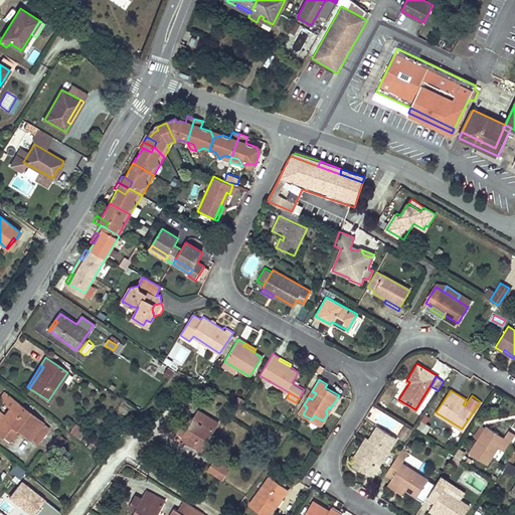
[(0,396),(0,400),(10,408),(15,402),(3,393),(0,396)]
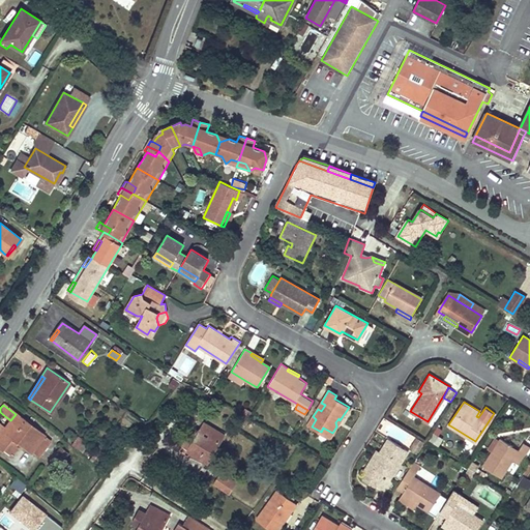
[(16,414),(10,420),(4,428),(0,424),(0,448),(0,449),(4,444),(10,449),(17,441),(31,451),(31,450),(38,455),(50,441),(42,436),(43,435),(16,414)]
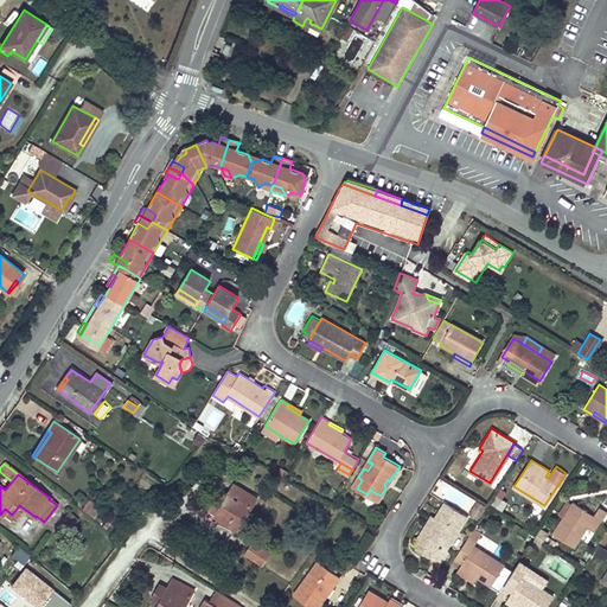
[(217,512),(215,515),(218,517),(237,529),(255,498),(234,485),(228,494),(217,512)]
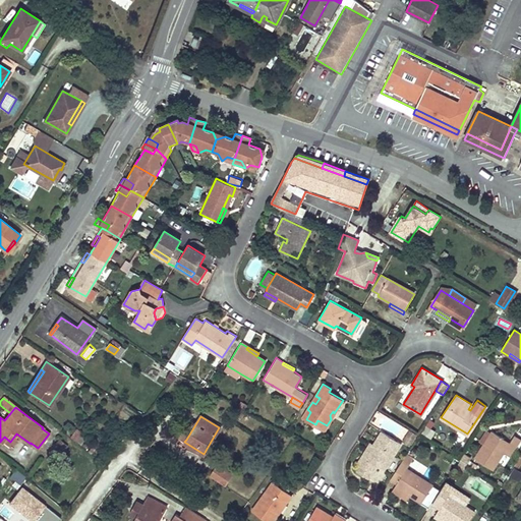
[(402,438),(407,428),(390,418),(385,427),(402,438)]
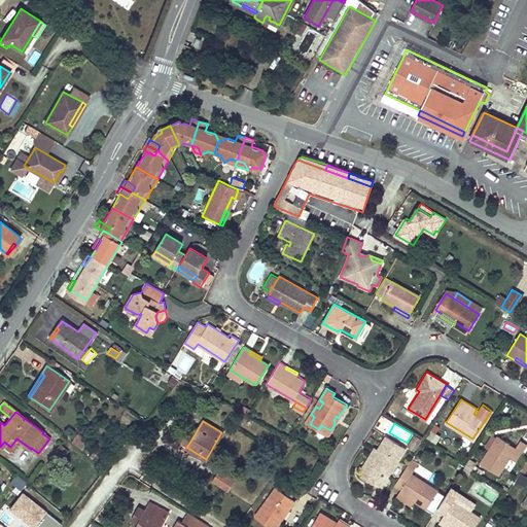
[(321,425),(319,429),(328,434),(330,430),(321,425)]
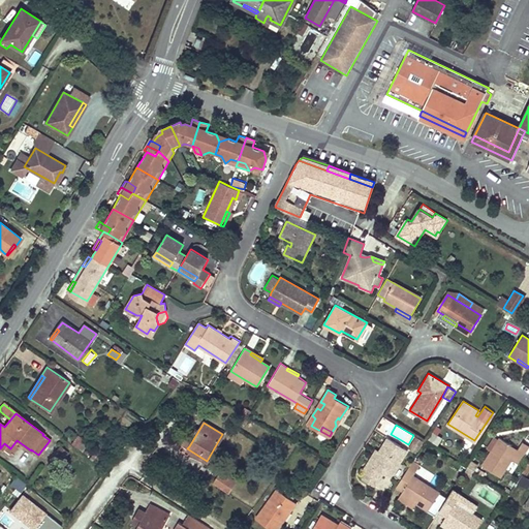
[(68,428),(62,435),(67,439),(73,431),(68,428)]
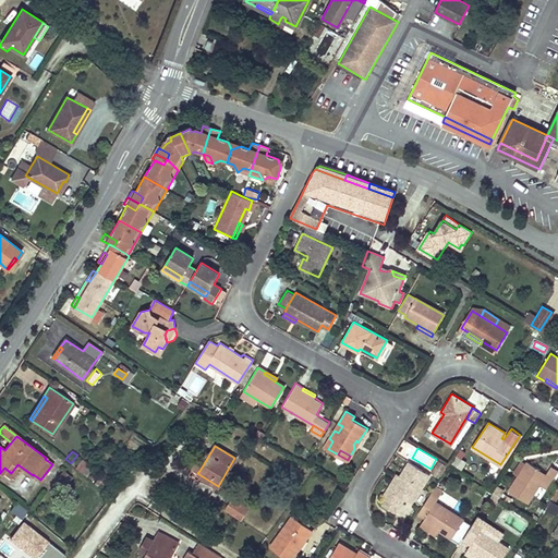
[(199,457),(193,468),(199,471),(209,455),(206,452),(203,458),(199,457)]
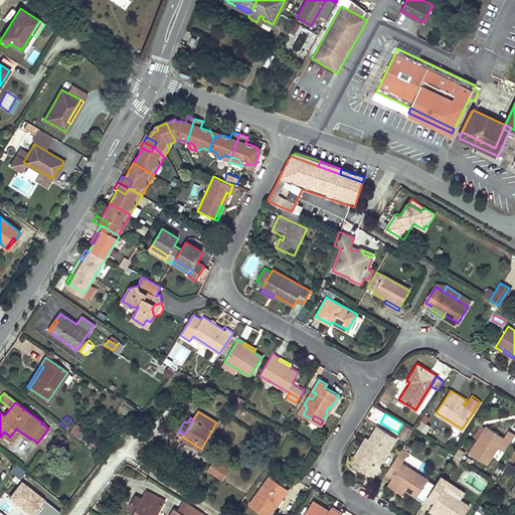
[(420,421),(417,428),(434,436),(437,428),(420,421)]
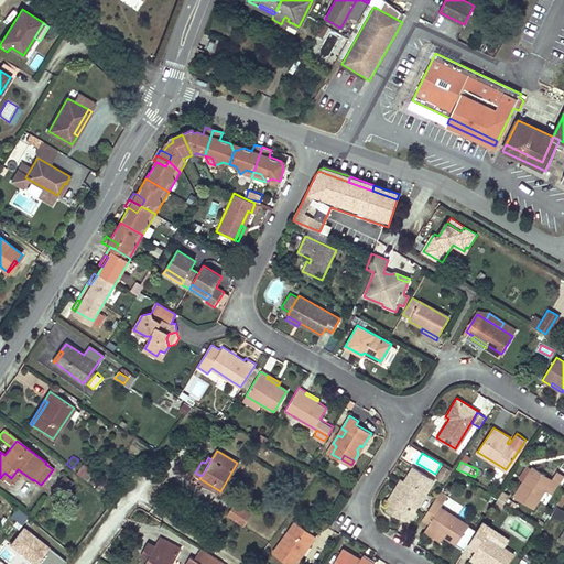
[(451,468),(444,464),(436,475),(443,480),(451,468)]
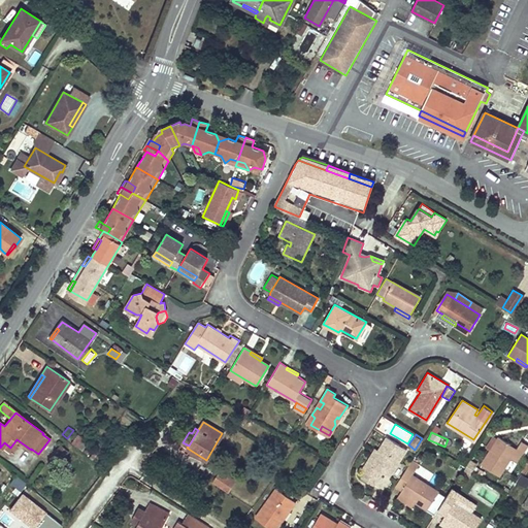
[(371,462),(367,460),(363,467),(366,469),(361,477),(373,485),(383,469),(390,473),(398,461),(406,448),(387,436),(378,449),(378,450),(371,462)]
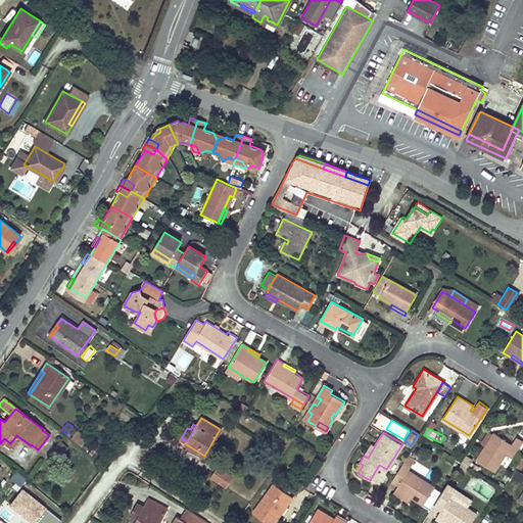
[(494,432),(477,459),(495,471),(507,454),(513,458),(522,440),(522,439),(517,435),(512,443),(494,432)]
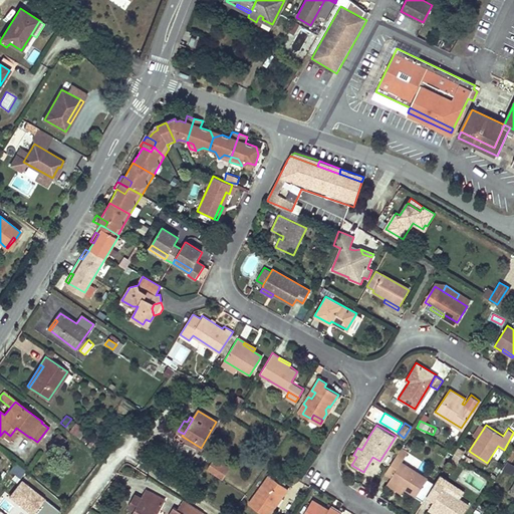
[(64,438),(58,434),(53,439),(59,444),(64,438)]
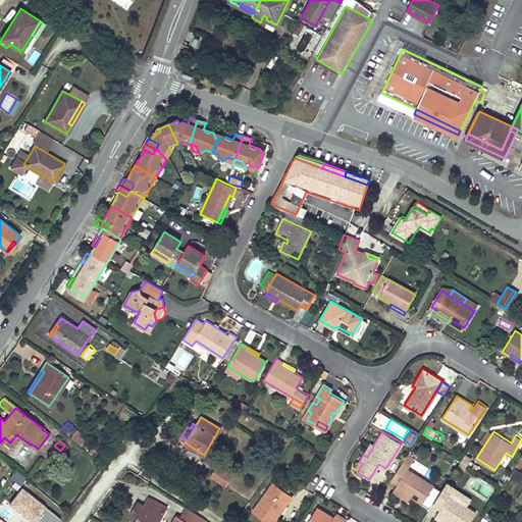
[(371,441),(363,455),(367,457),(374,445),(374,444),(371,441)]
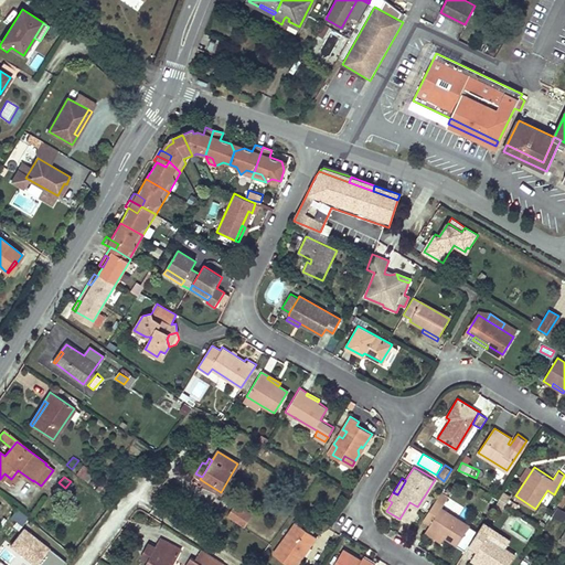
[(503,492),(499,499),(507,503),(510,497),(503,492)]
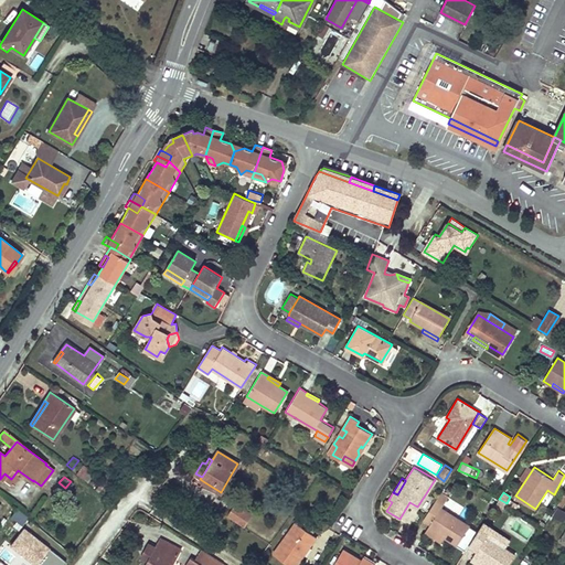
[(493,505),(499,498),(493,496),(489,503),(493,505)]
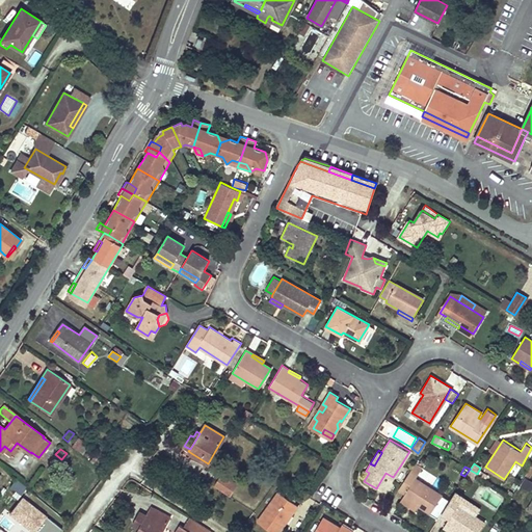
[(401,483),(399,486),(405,491),(403,495),(431,512),(442,495),(416,477),(418,473),(410,469),(409,470),(401,483)]
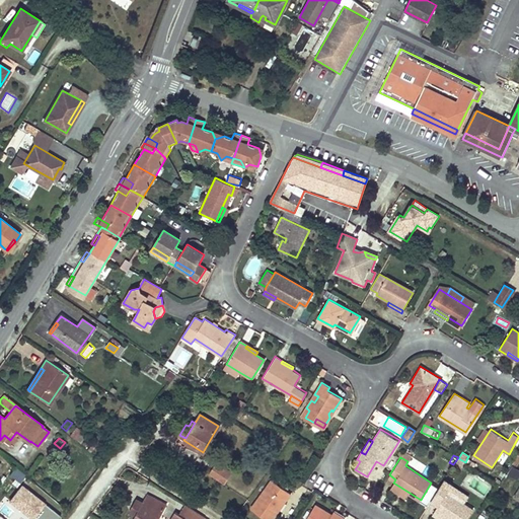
[(458,457),(453,464),(460,469),(465,462),(458,458),(458,457)]
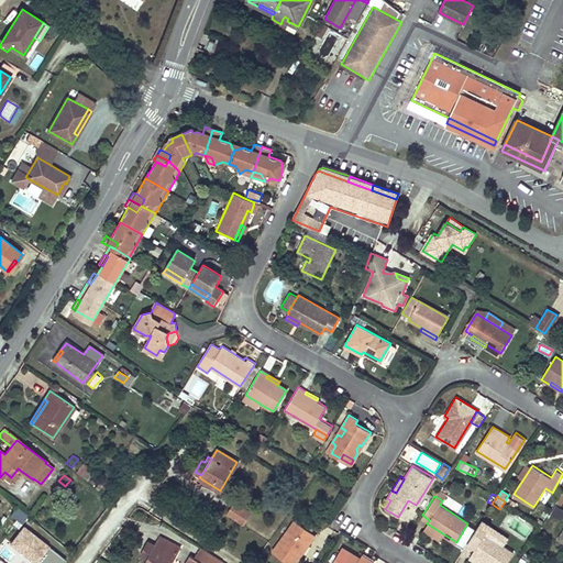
[(233,501),(225,514),(242,525),(250,512),(233,501)]
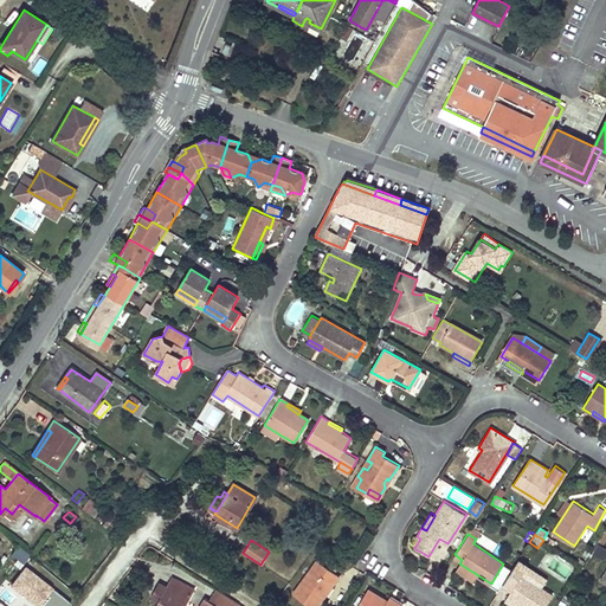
[(605,554),(605,547),(600,543),(594,552),(604,559),(605,554)]
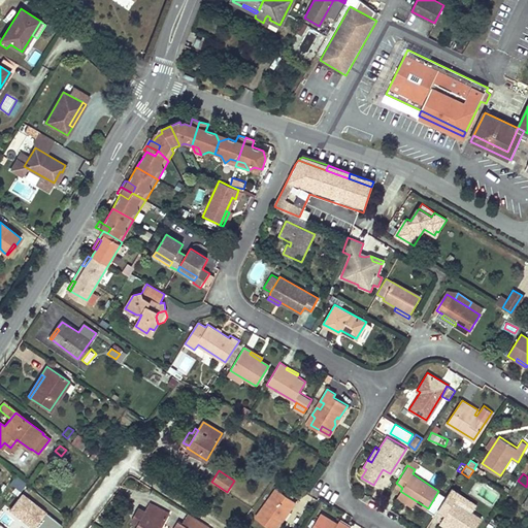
[(9,483),(20,491),(26,483),(15,474),(9,483)]
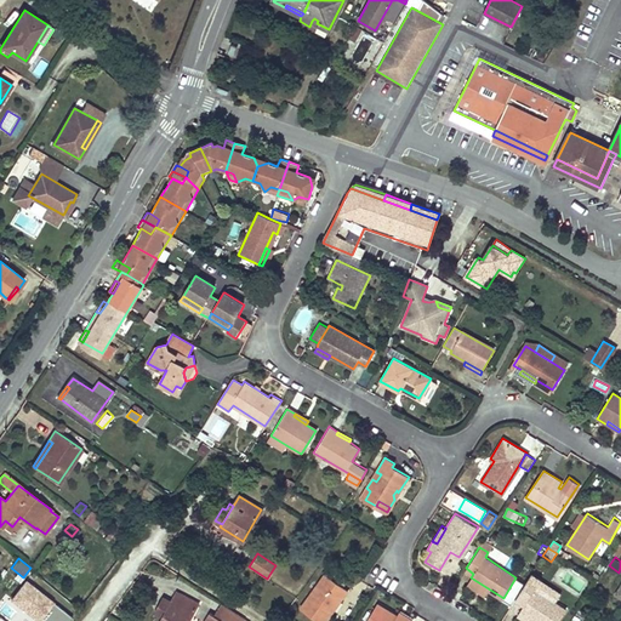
[(319,620),(324,620),(334,610),(330,608),(339,596),(341,598),(347,590),(324,574),(300,608),(319,620)]
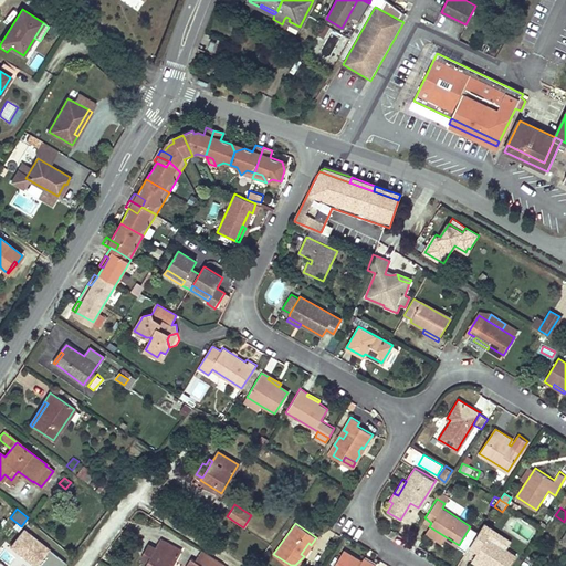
[(490,565),(507,565),(515,555),(505,548),(488,537),(492,530),(484,524),(481,528),(470,545),(478,551),(474,556),(488,565),(490,565)]
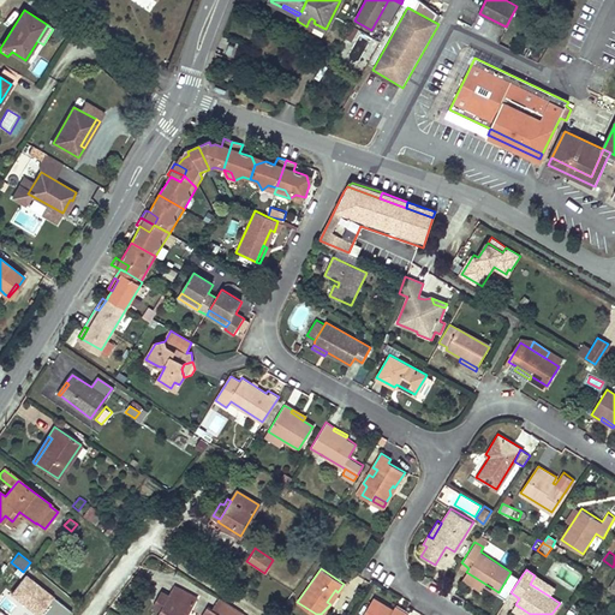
[(535,575),(530,584),(549,596),(555,587),(535,575)]
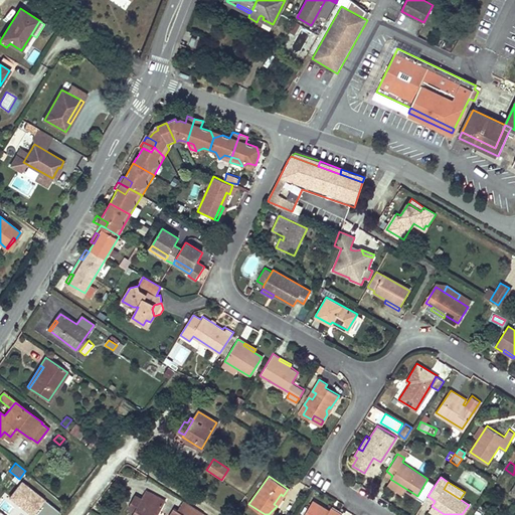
[(155,514),(163,501),(146,492),(142,498),(136,495),(129,508),(136,511),(133,514),(155,514)]
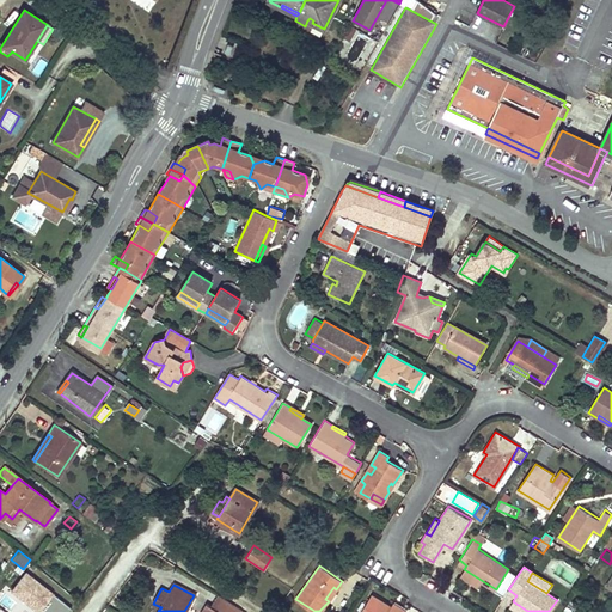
[(325,599),(329,601),(336,589),(334,587),(325,599)]
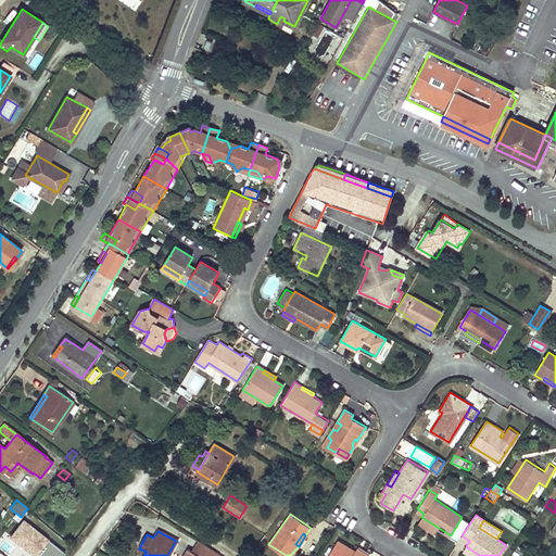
[(187,547),(181,555),(205,555),(211,548),(198,540),(191,550),(187,547)]
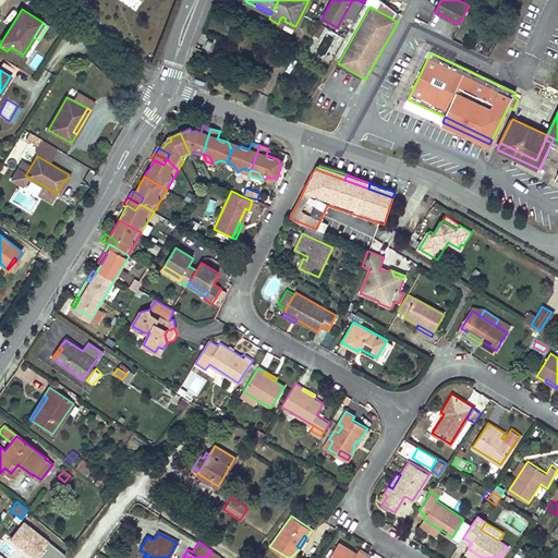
[(365,557),(358,554),(339,542),(328,557),(365,557)]
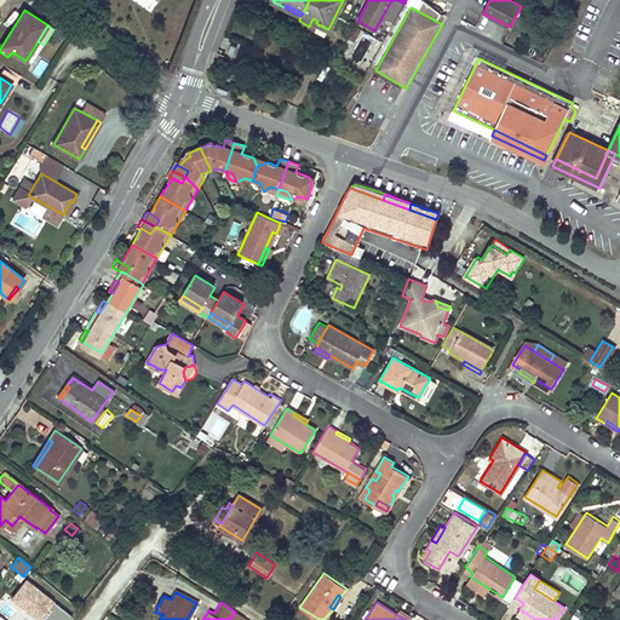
[(55,603),(42,616),(46,619),(63,619),(68,614),(55,603)]
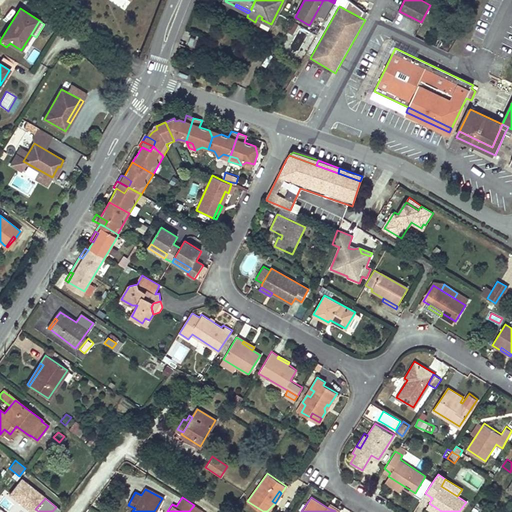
[(429,503),(427,507),(435,511),(440,511),(441,511),(429,503)]
